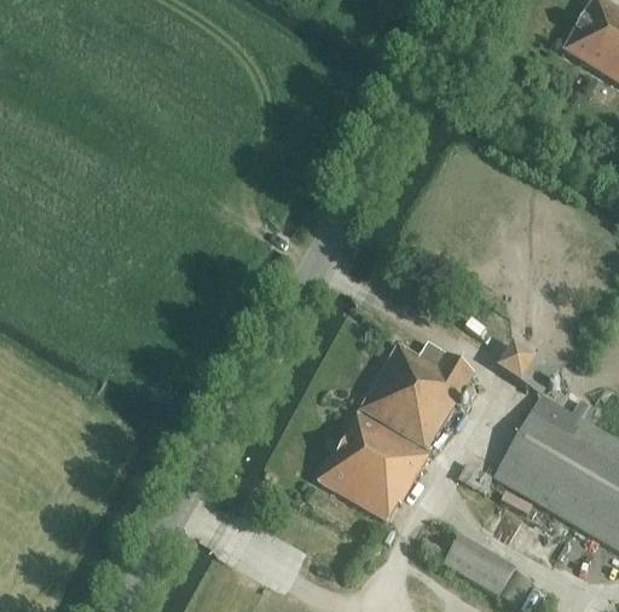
[(618,82),(618,7),(607,0),(589,0),(561,48),(618,82)]
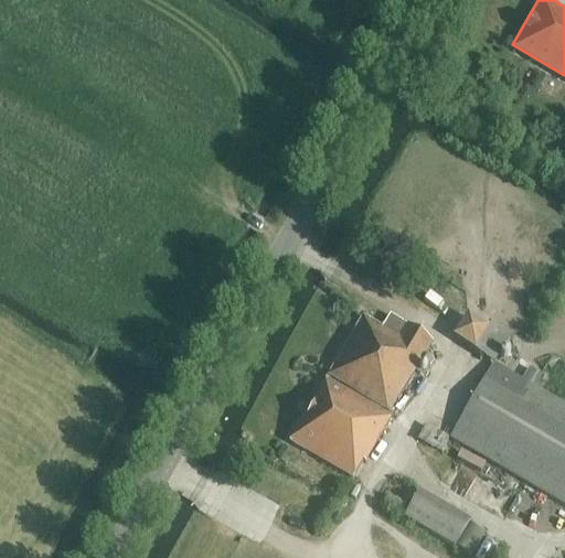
[(390,310),(382,323),(362,311),(327,372),(388,410),(434,337),(406,319),(406,320),(390,310)]
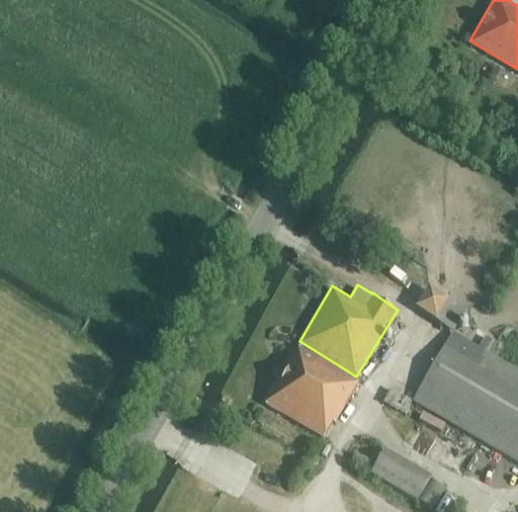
[(448,296),(428,284),(415,306),(434,319),(451,330),(413,397),(412,398),(517,459),(517,366),(453,330),(469,305),(450,292),(448,296)]
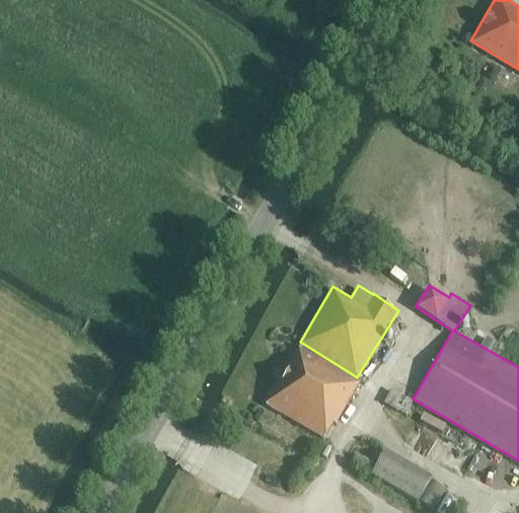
[(336,422),(360,379),(299,344),(265,402),(323,437),(332,420),(336,422)]
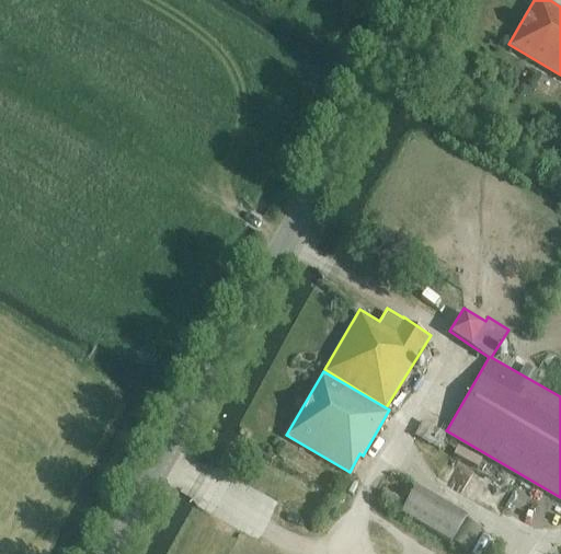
[(447,429),(423,415),(414,430),(438,445),(446,430),(447,429)]
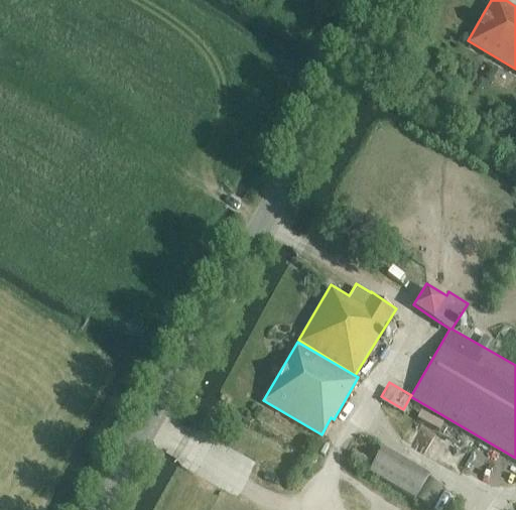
[(430,504),(442,483),(429,475),(430,473),(383,444),(382,445),(360,432),(347,455),(369,467),(368,469),(416,497),(416,496),(430,504)]
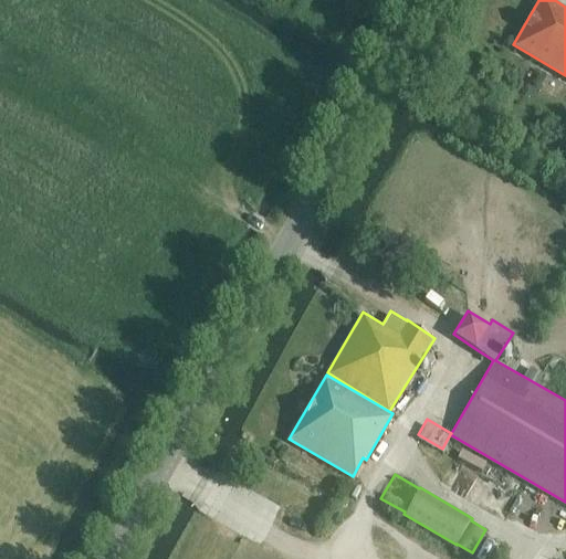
All buildings are outlined.
